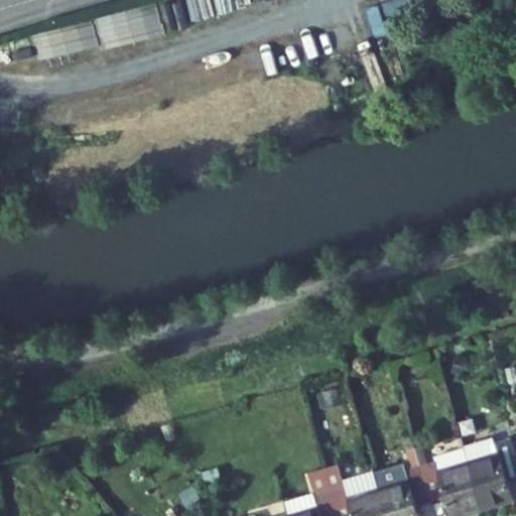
[(302,38),(219,62),(228,93),(311,69),(302,38)]
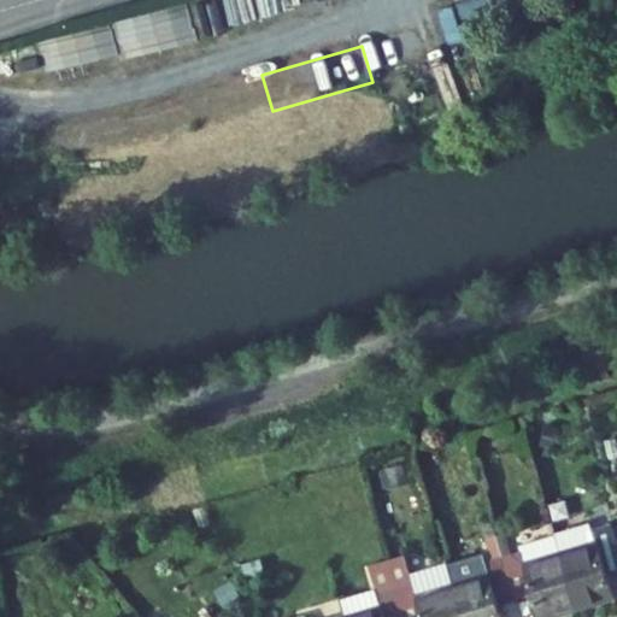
[(435,463),(429,447),(418,451),(423,466),(435,463)]
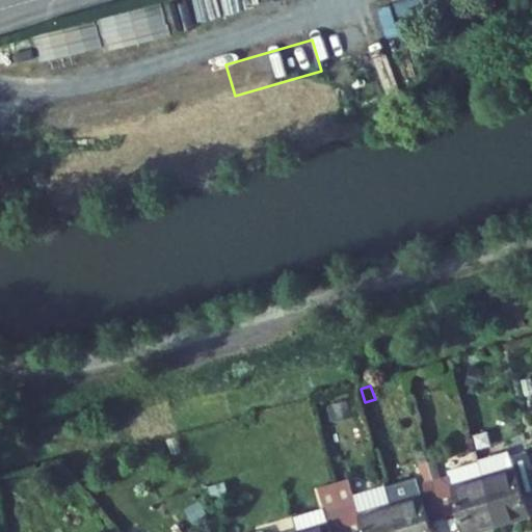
[(351,417),(347,402),(334,405),(338,420),(351,417)]
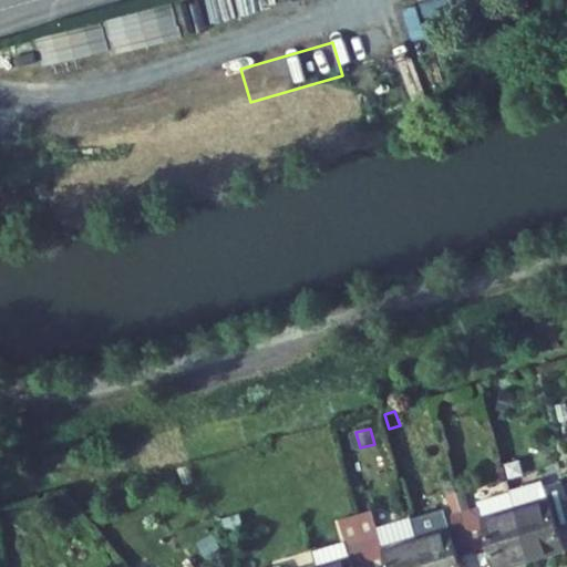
[(544,486),(542,481),(509,490),(515,506),(547,496),(544,486)]
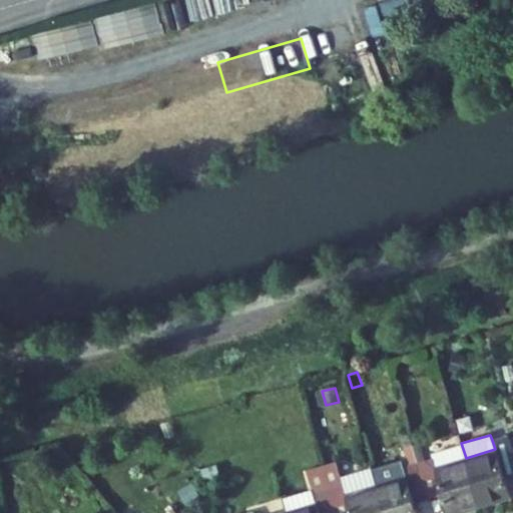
[(512,474),(512,451),(508,436),(492,440),(495,449),(466,458),(480,507),(511,498),(505,477),(512,474)]
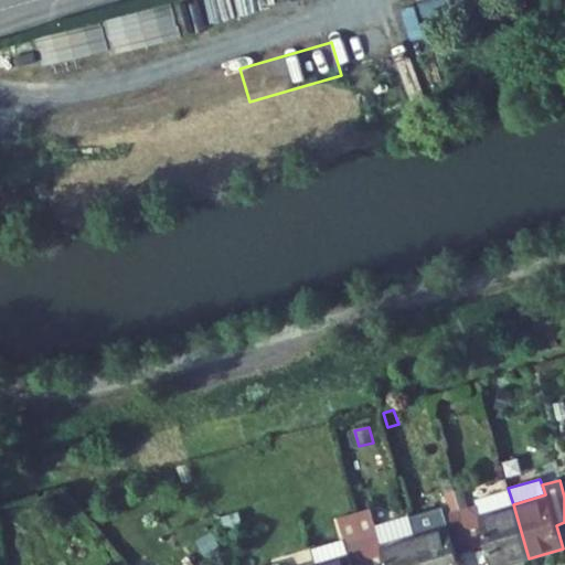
[(468,509),(461,489),(455,490),(460,509),(461,510),(468,509)]
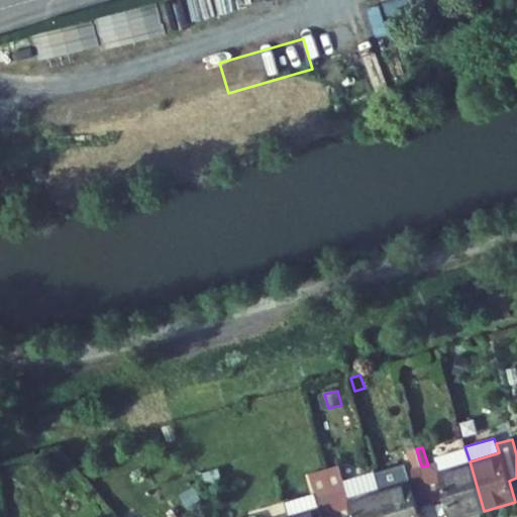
[(421,466),(416,448),(408,451),(414,469),(421,466)]
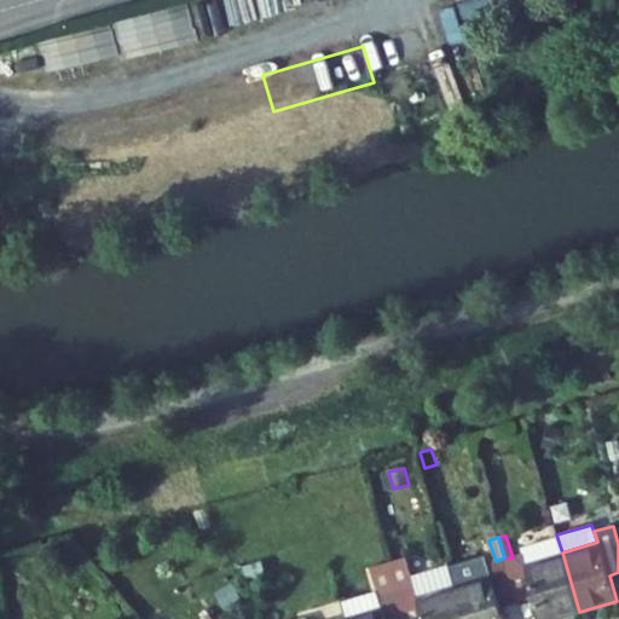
[(463,618),(449,566),(414,576),(409,556),(388,562),(405,618),(463,618)]
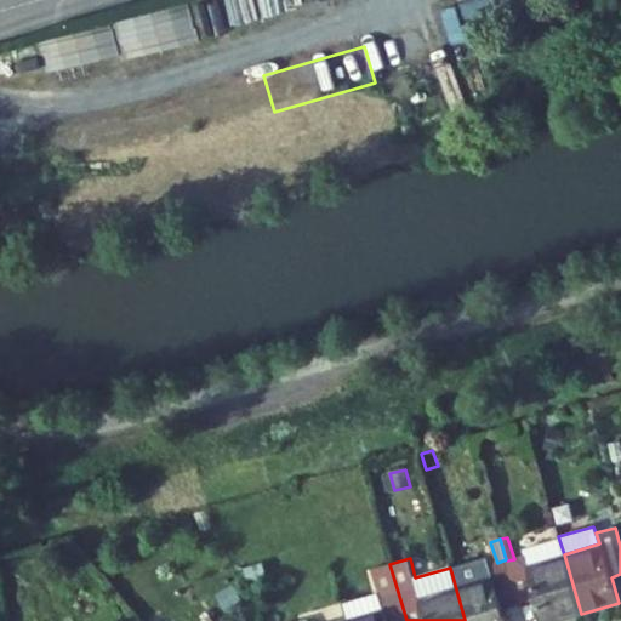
[(507,560),(506,559),(497,563),(490,564),(494,575),(485,577),(479,559),(450,568),(465,620),(506,620),(503,610),(519,605),(507,560)]
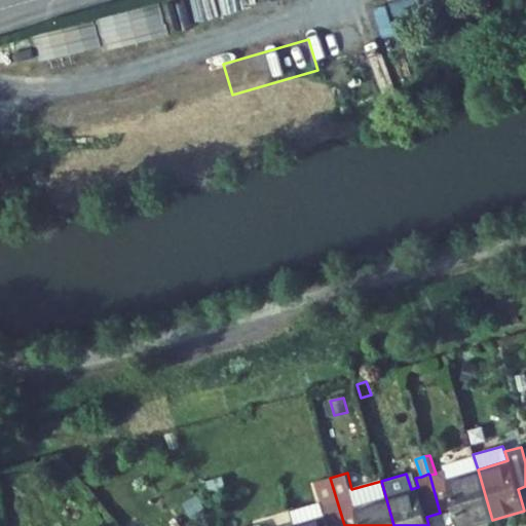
[(226,488),(222,477),(208,481),(211,492),(226,488)]
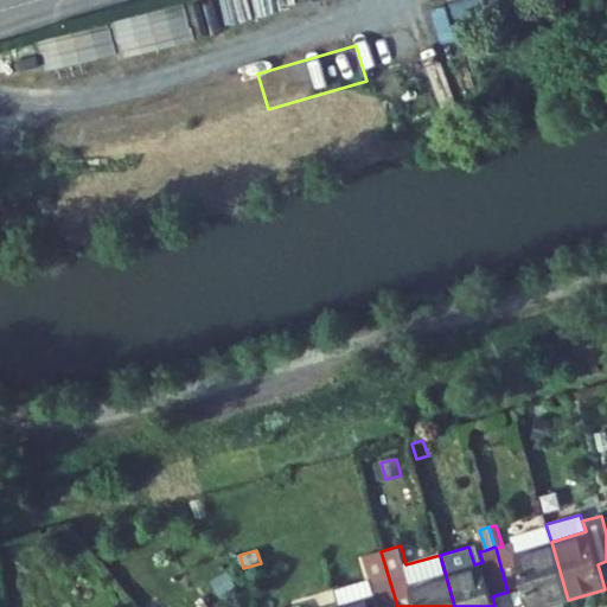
[(397,606),(381,551),(363,557),(370,580),(336,590),(339,606),(397,606)]
